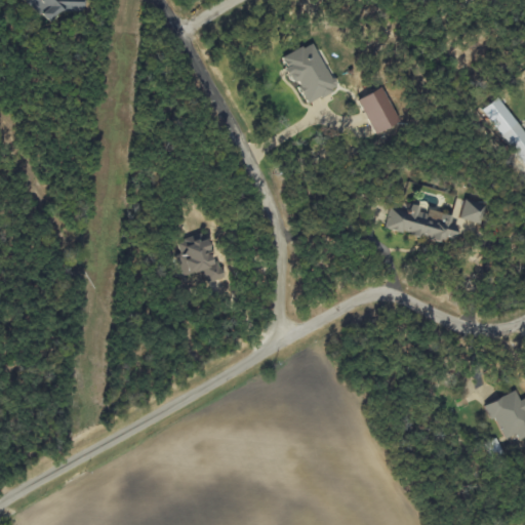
[(85,13),(84,0),(32,0),(33,14),(47,14),(47,15),(85,13)]
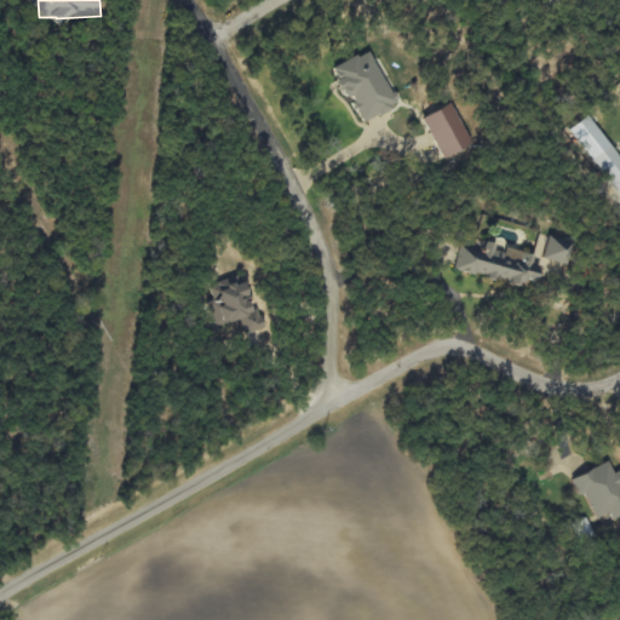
[(362,124),(397,107),(372,51),(332,69),(346,101),(351,98),(362,124)]
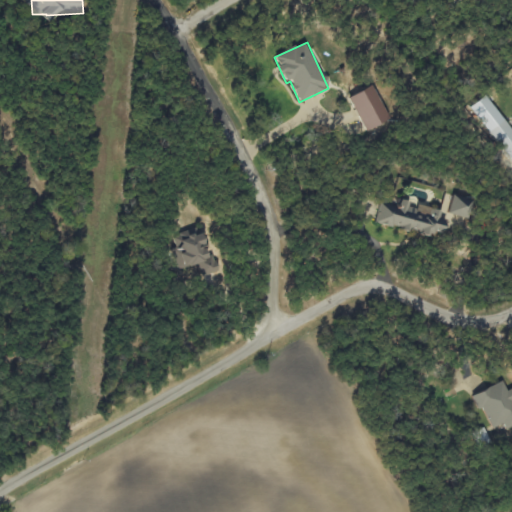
[(350,97),(366,131),(390,120),(374,86),(350,97)]
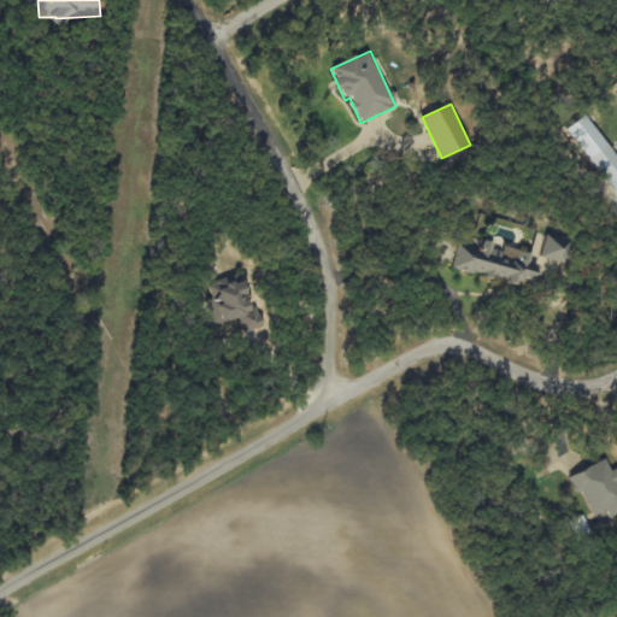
[(616,194),(616,192),(616,157),(587,116),(568,129),(616,194)]
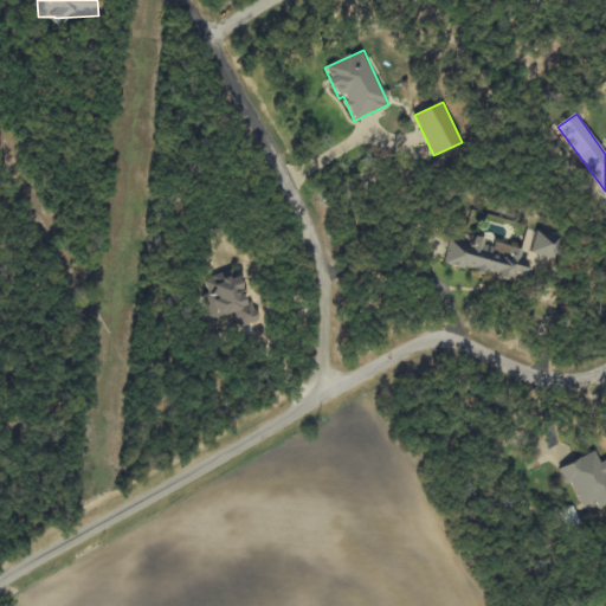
[(528,252),(555,259),(561,238),(533,231),(528,252)]
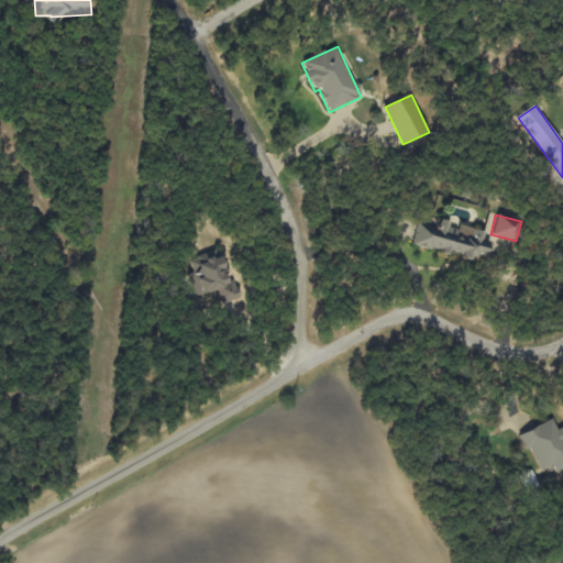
[(414,246),(475,260),(476,254),(486,256),(490,234),(451,225),(452,222),(439,220),(437,228),(419,223),(414,246)]
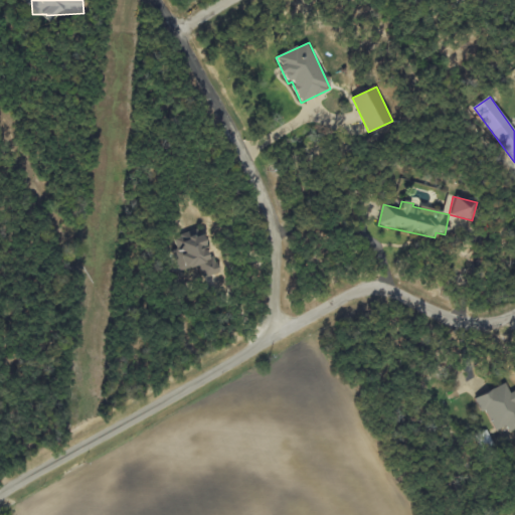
[(179,273),(199,266),(204,280),(221,274),(215,256),(210,259),(202,233),(176,242),(179,249),(172,251),(179,273)]
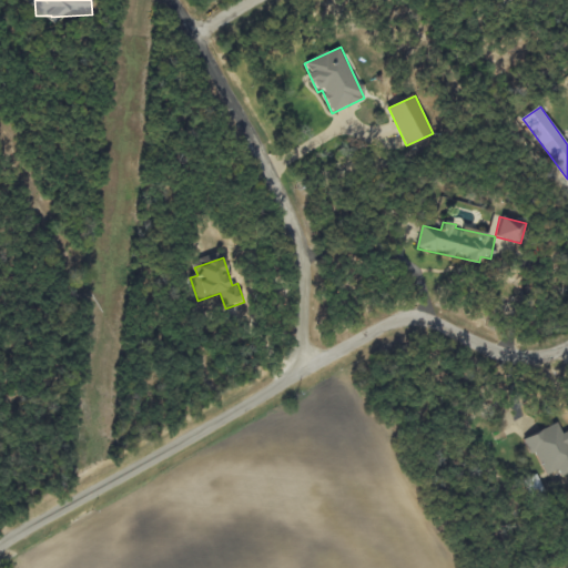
[(525,439),(531,456),(537,454),(547,476),(559,470),(563,477),(567,474),(567,432),(564,434),(559,425),(525,439)]
